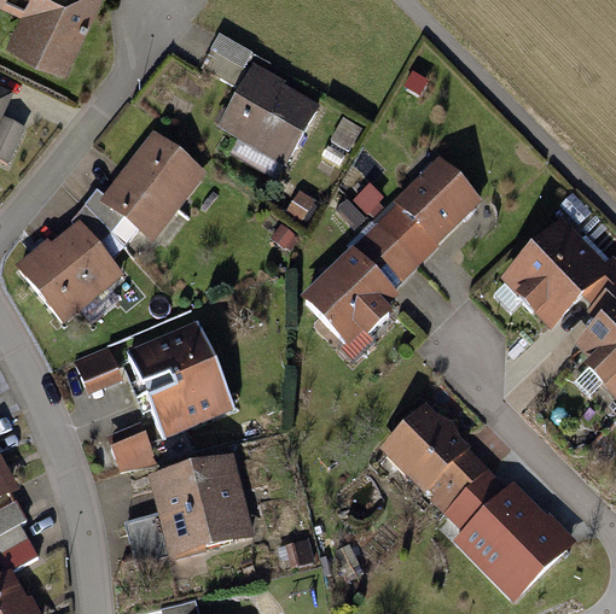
[(5,0),(27,11),(13,37),(69,63),(98,0),(5,0)]
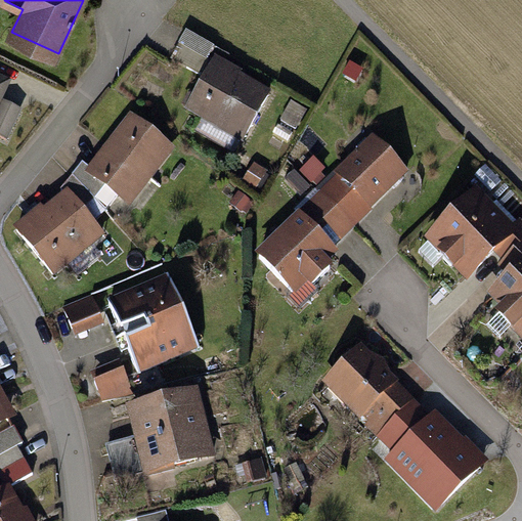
[(218,42),(188,28),(180,43),(210,58),(218,42)]
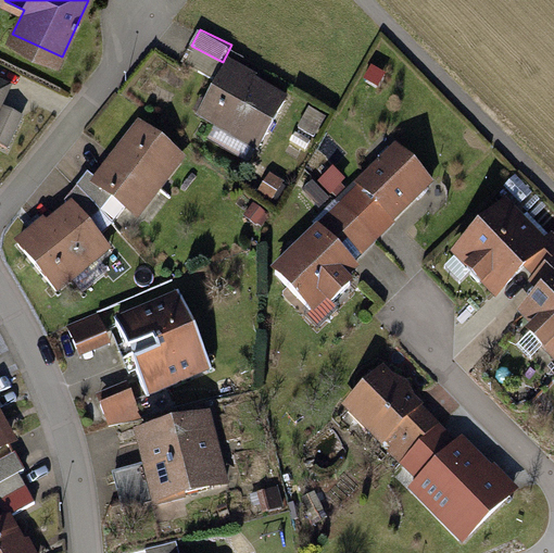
[(288,89),(229,59),(201,112),(261,142),(288,89)]
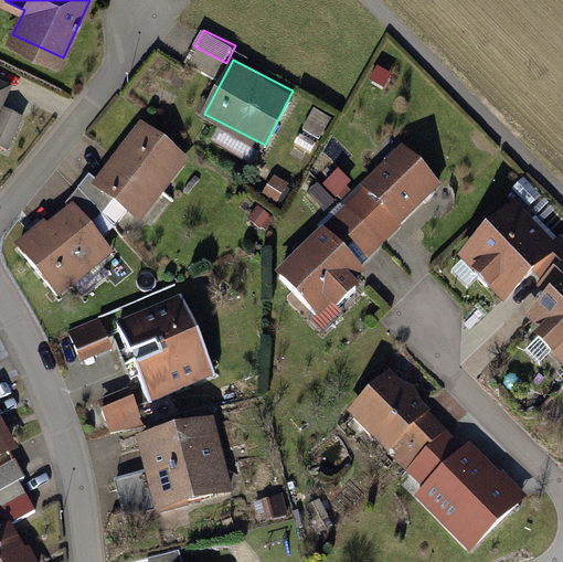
[(16,80),(0,73),(0,138),(8,142),(20,114),(4,107),(16,80)]
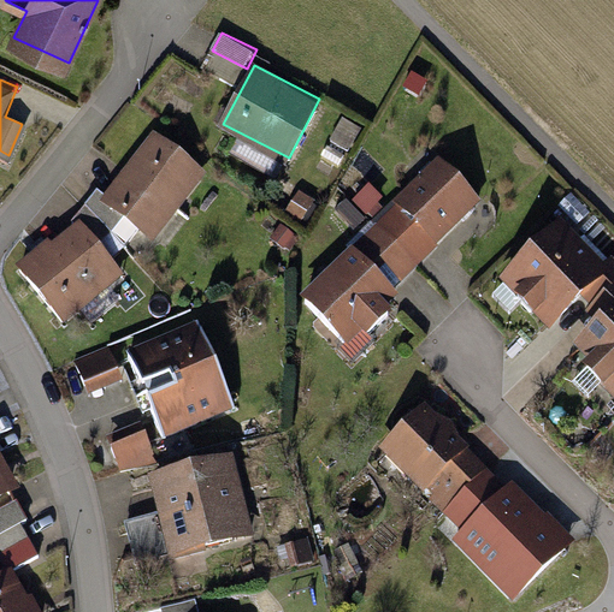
[(159,132),(110,191),(157,230),(206,170),(159,132)]
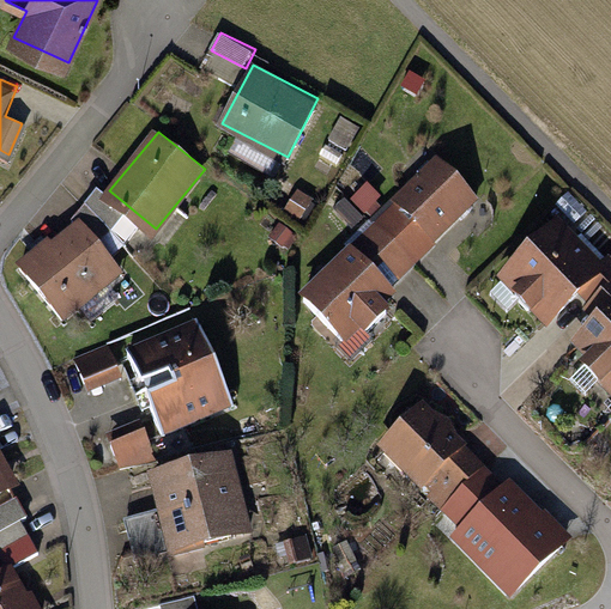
[(397,207),(433,244),(476,201),(435,160),(392,202),(397,207)]
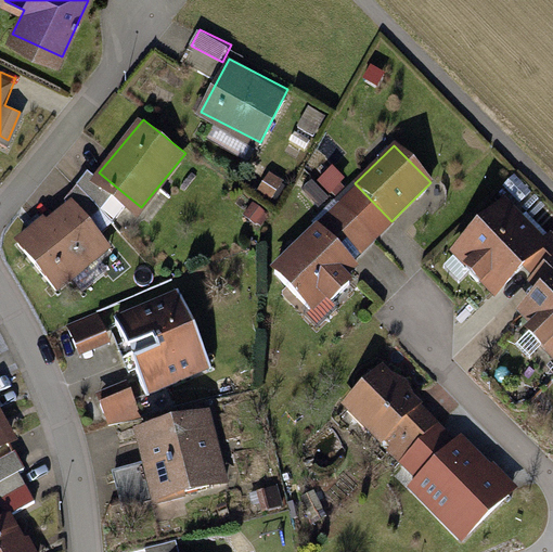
[(391,221),(359,188),(318,228),(351,261),(391,221)]
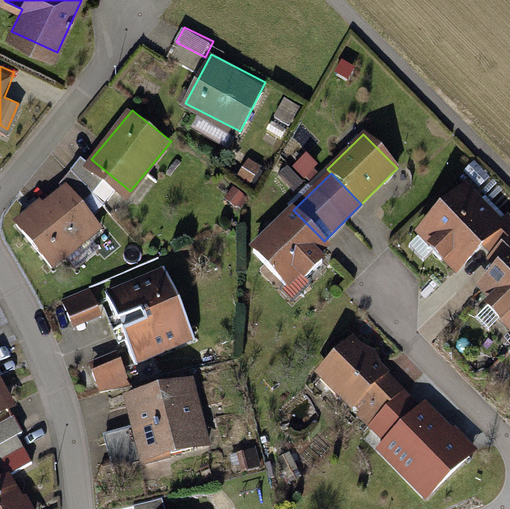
[(40,203),(17,221),(48,260),(98,221),(71,186),(43,207),(40,203)]
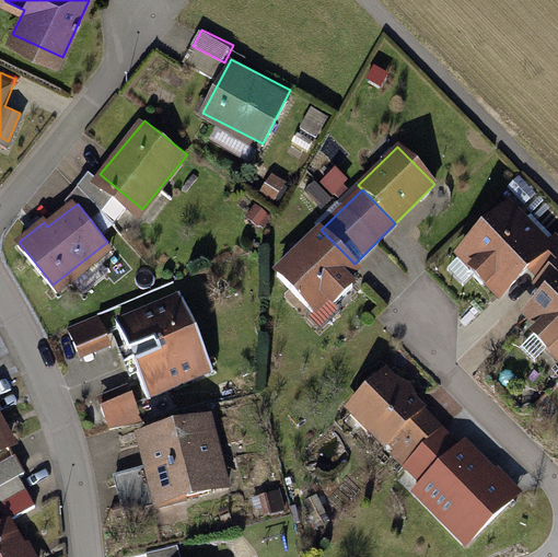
[(524,274),(549,247),(507,207),(460,255),(502,296),(524,274)]
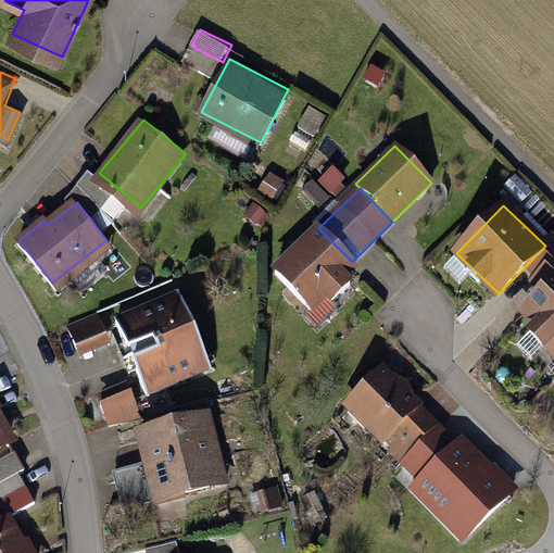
[(352,262),(318,228),(273,273),(315,315),(328,303),(338,313),(361,290),(354,283),(364,274),(352,262)]
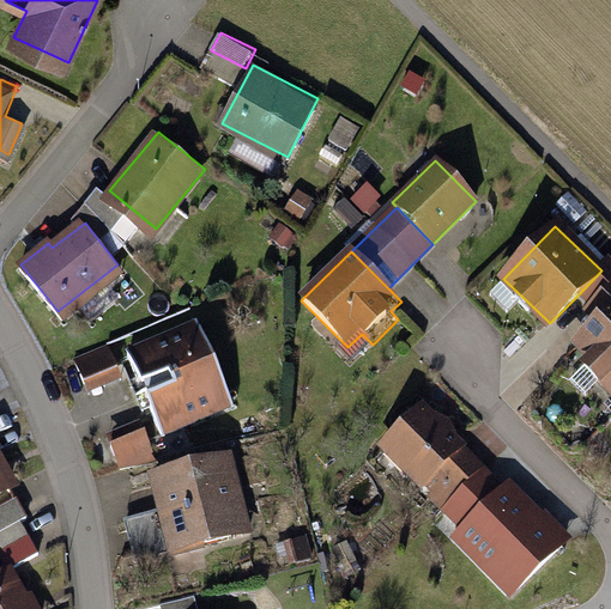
[(597,322),(610,306),(610,268),(608,265),(602,270),(574,299),(597,322)]
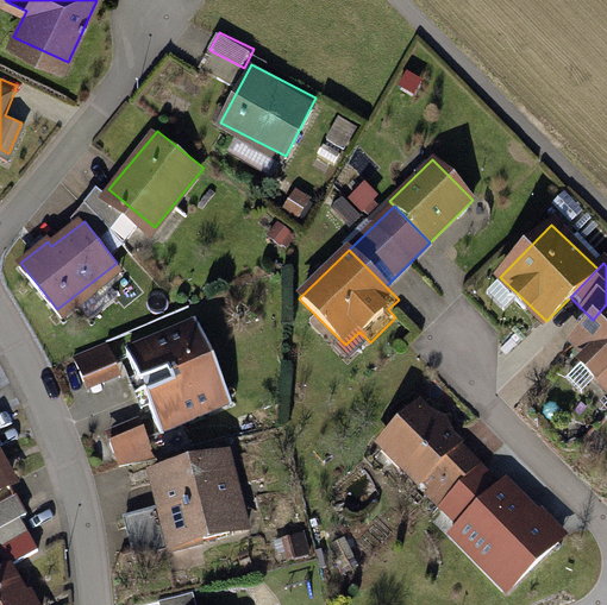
[(606,304),(593,320),(570,345),(606,379),(606,304)]
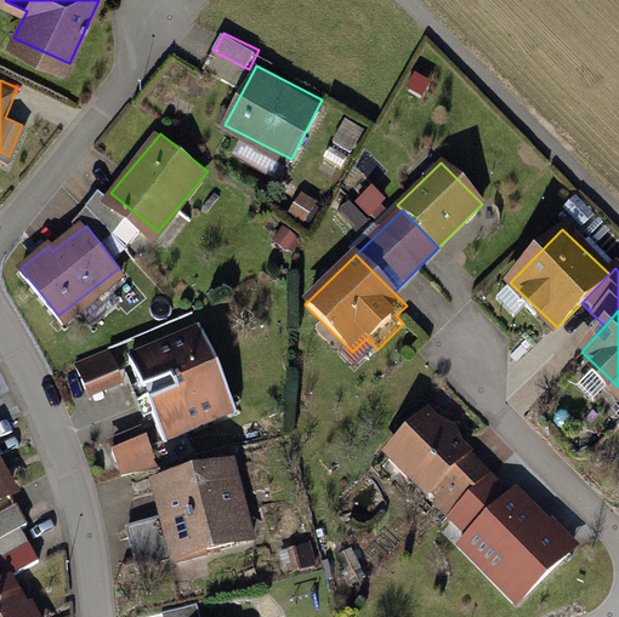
[(200,325),(131,354),(166,440),(237,412),(200,325)]
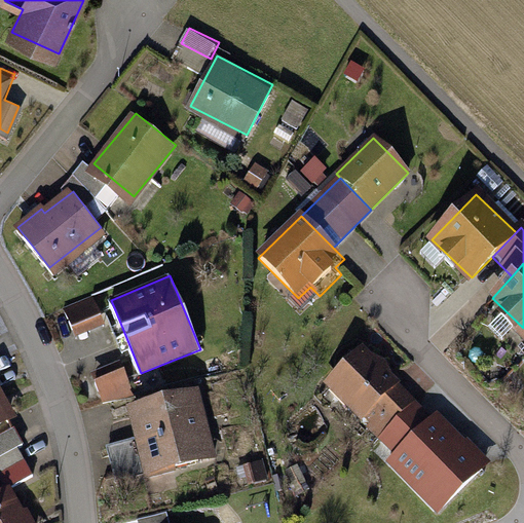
[(94,293),(63,307),(76,336),(107,322),(94,293)]
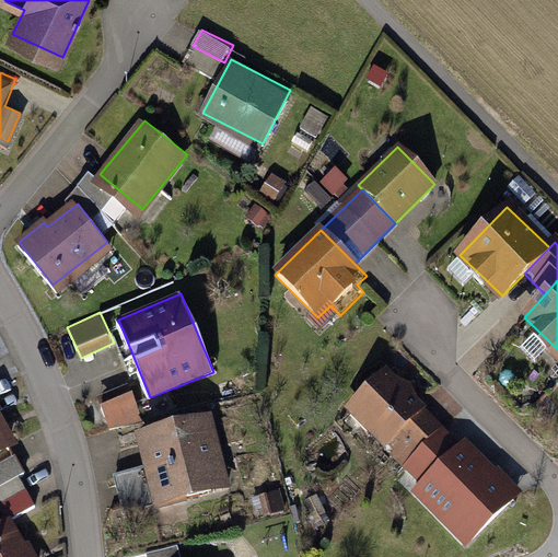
[(349,413),(382,444),(420,406),(387,374),(349,413)]
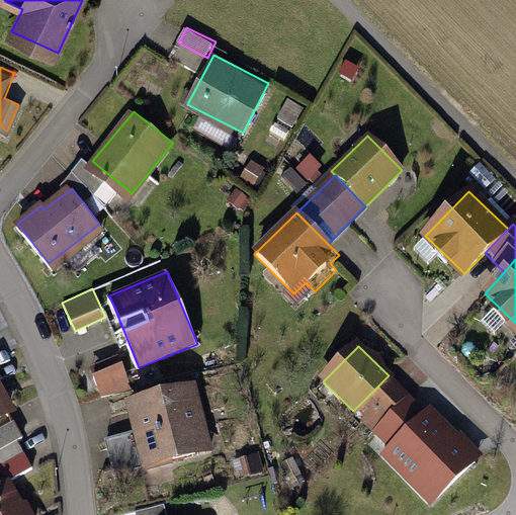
[(120,355),(91,365),(101,395),(130,385),(120,355)]
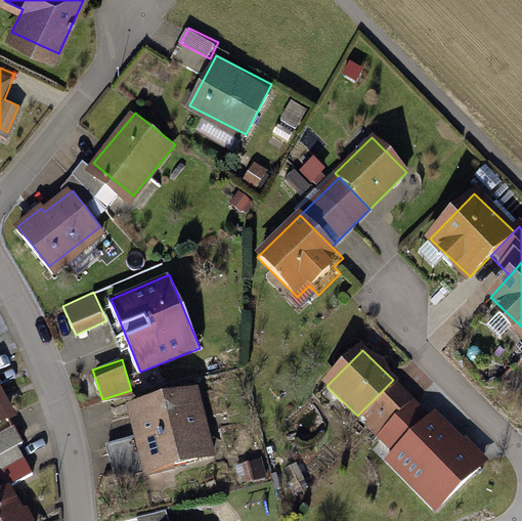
[(430,416),(393,380),(357,416),(395,451),(430,416)]
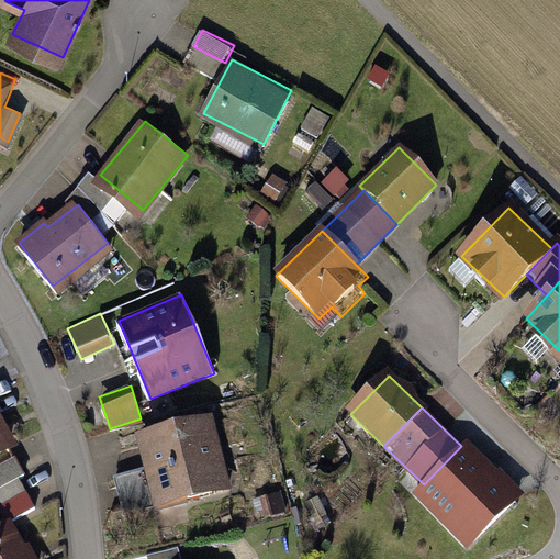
[(0,450),(17,443),(0,410),(0,450)]
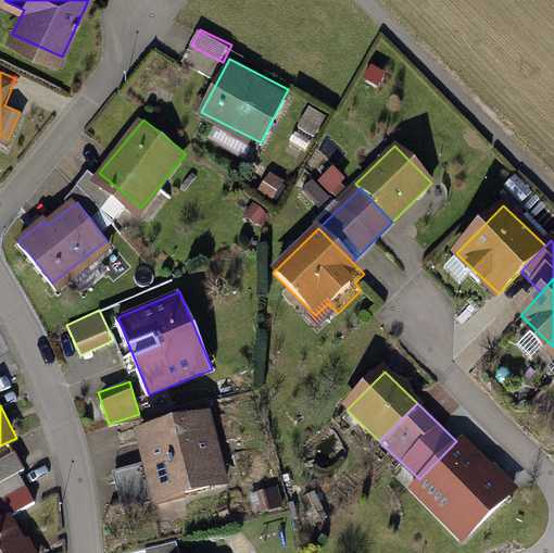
[(216,413),(141,431),(158,495),(231,477),(216,413)]
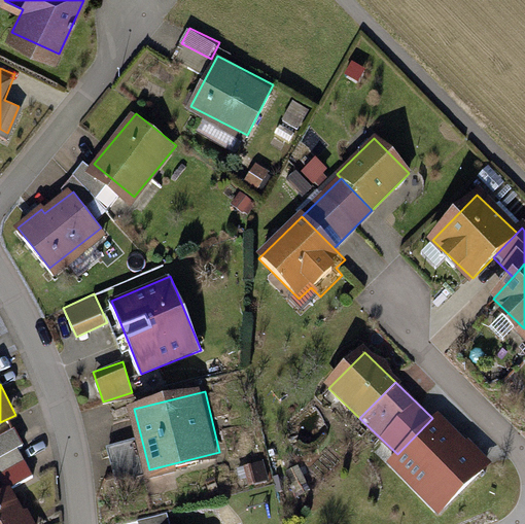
[(436,414),(432,418),(397,454),(390,462),(442,512),(488,463),(436,414)]
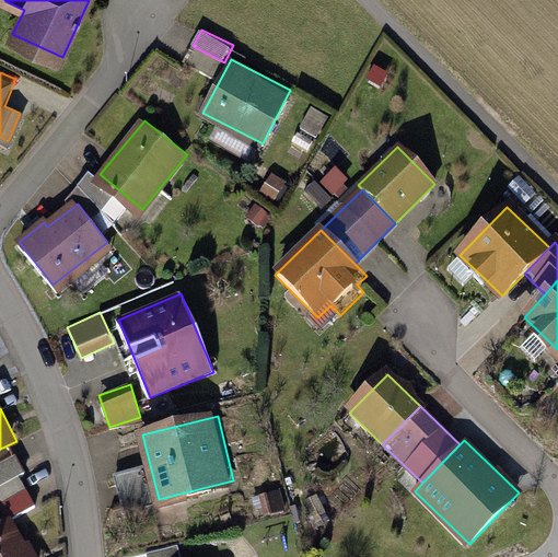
[(0,521),(38,503),(16,455),(0,462),(0,521)]
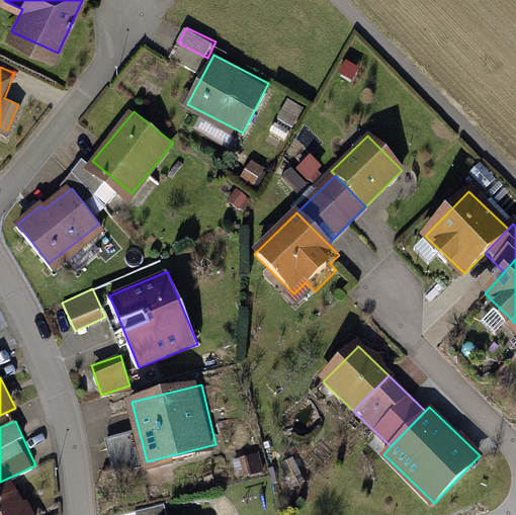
[(136,433),(107,439),(115,473),(144,466),(136,433)]
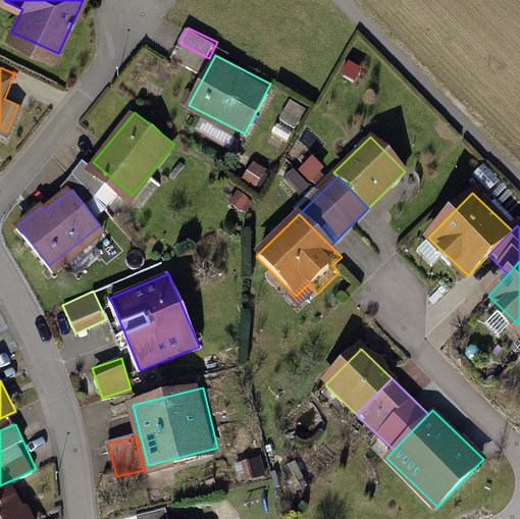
[(0,518),(22,518),(9,490),(0,495),(0,518)]
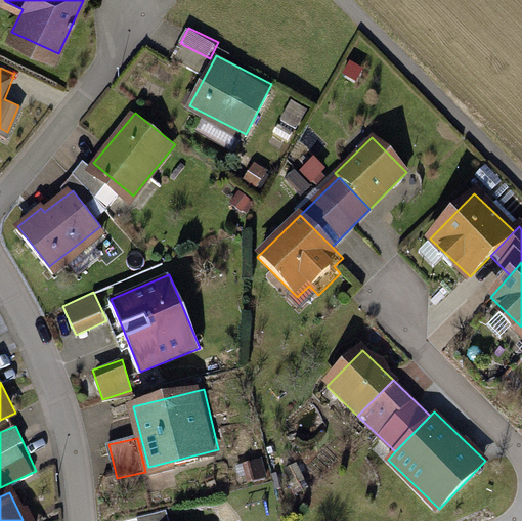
[(137,520),(167,520),(165,509),(136,516),(137,520)]
